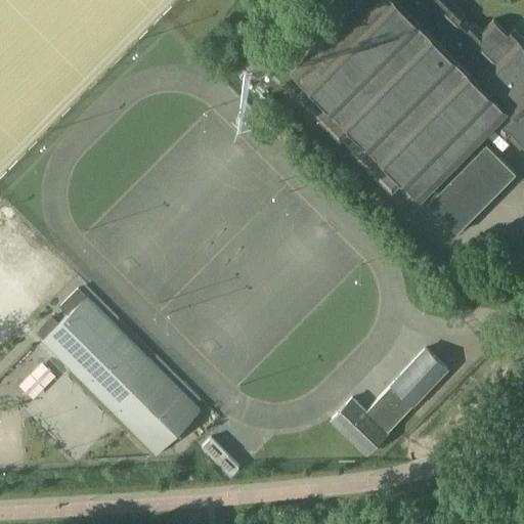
[(334,0),(346,13),(341,18),(291,68),(308,85),(297,97),(340,141),(342,139),(351,147),(349,149),(392,192),(404,180),(421,198),(492,126),(505,138),(510,133),(523,146),(523,44),(511,31),(508,34),(493,19),(481,31),(474,24),(472,26),(464,17),(465,14),(450,0),(334,0)]
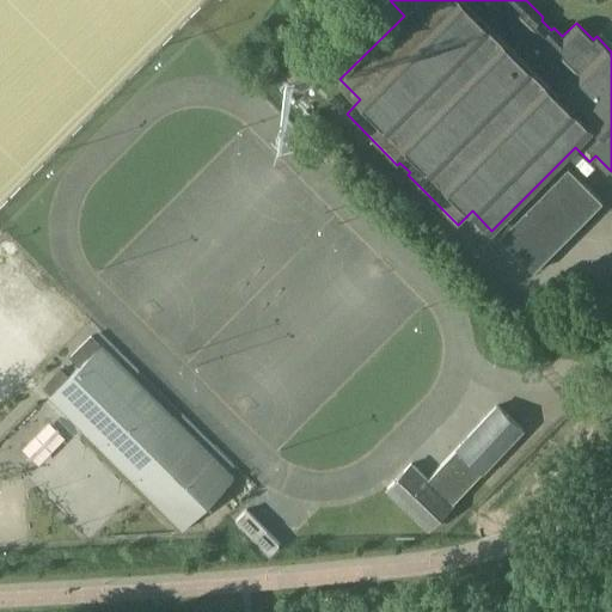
[(297,62),(286,73),(303,90),(313,80),(306,73),(297,62)]
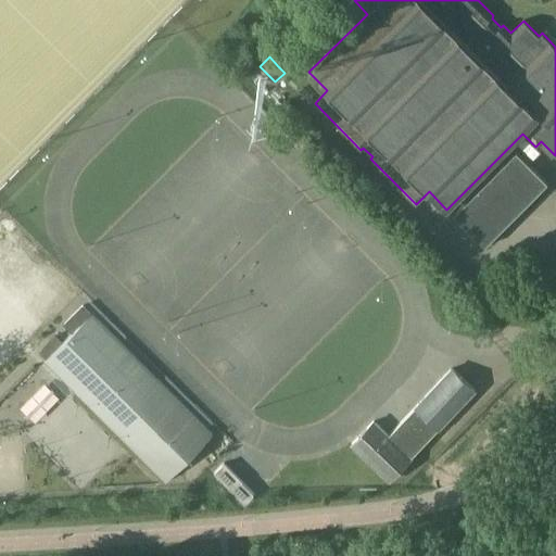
[(518,151),(456,213),(485,243),(548,180),(518,151)]
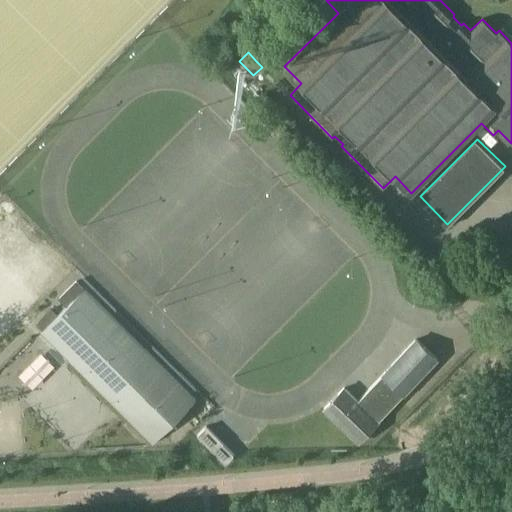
[(197,399),(85,288),(41,332),(152,444),(197,399)]
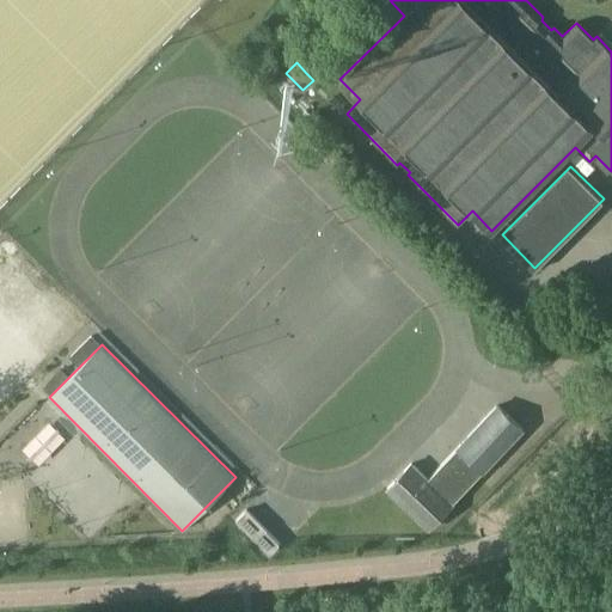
[(428,530),(496,457),(522,430),(497,407),(427,481),(410,464),(386,489),(428,530)]
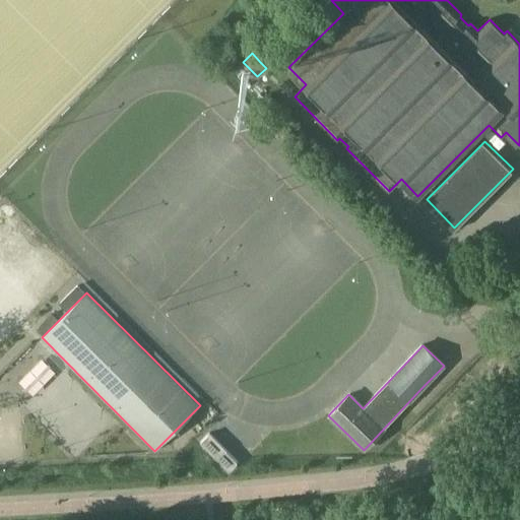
[(244,453),(214,426),(203,440),(232,466),(244,453)]
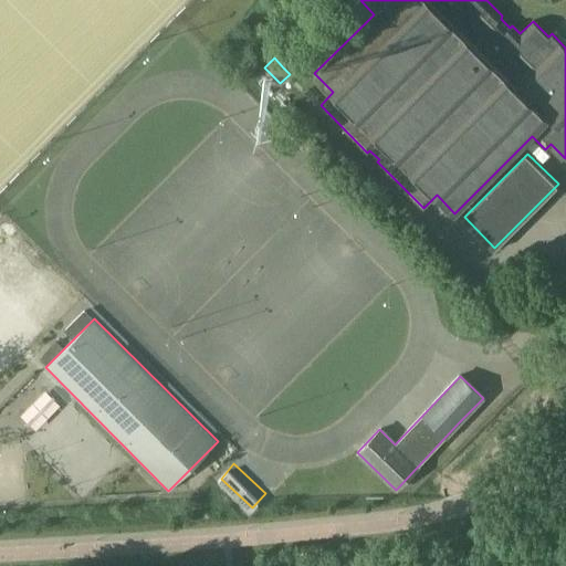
All buildings are outlined.
